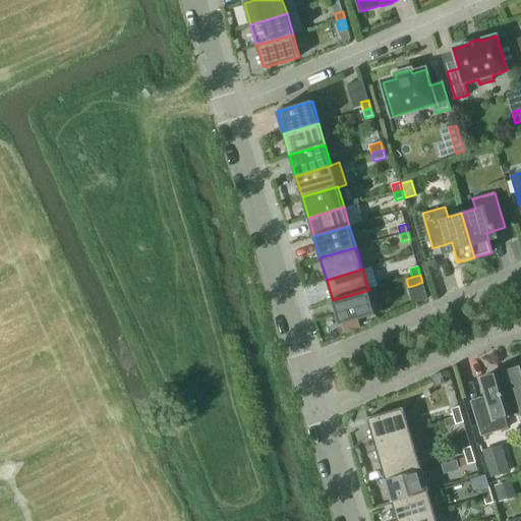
[(375,287),(368,289),(368,290),(333,300),(340,326),(375,314),(375,313),(384,311),(375,287)]
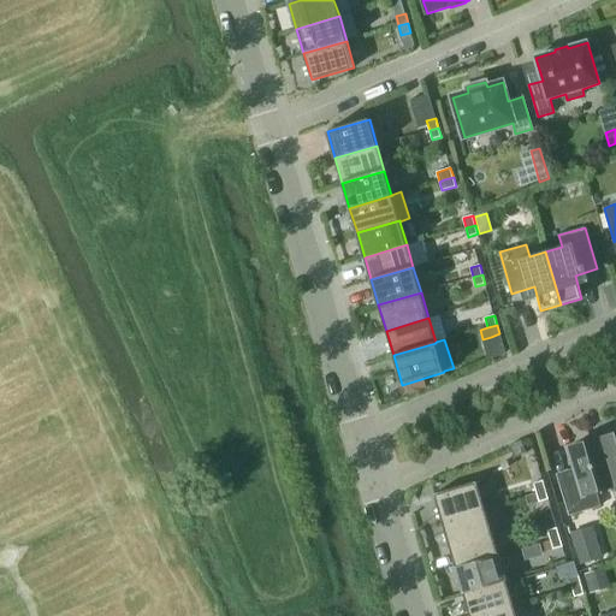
[(427,389),(424,378),(406,384),(409,396),(427,389)]
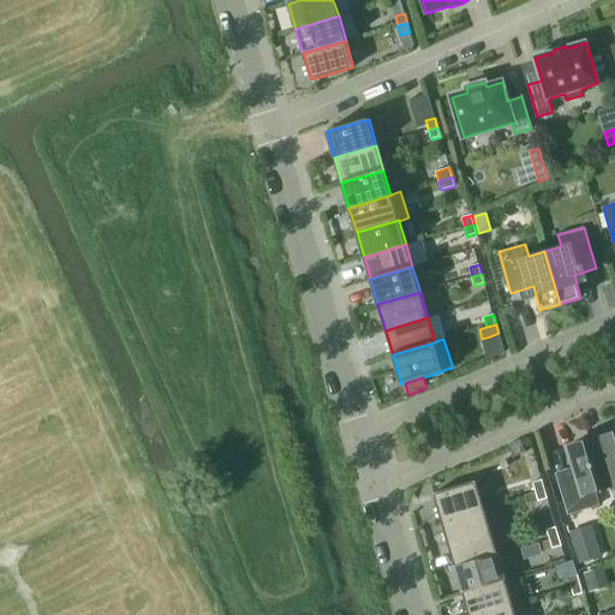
[(614,433),(599,437),(614,485),(614,484),(614,433)]
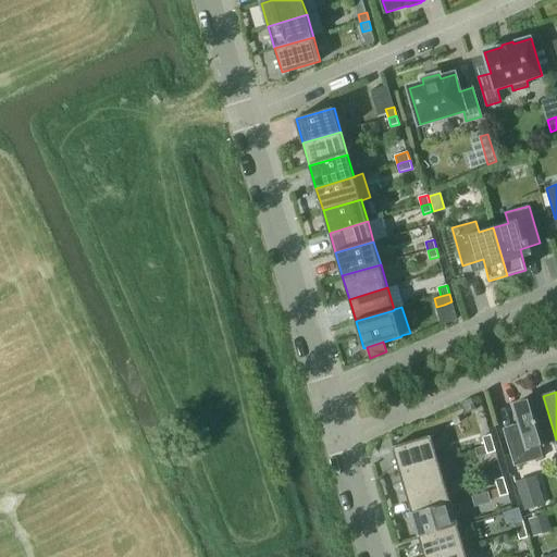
[(539,445),(556,440),(543,396),(515,405),(522,430),(506,434),(516,466),(543,457),(539,445)]
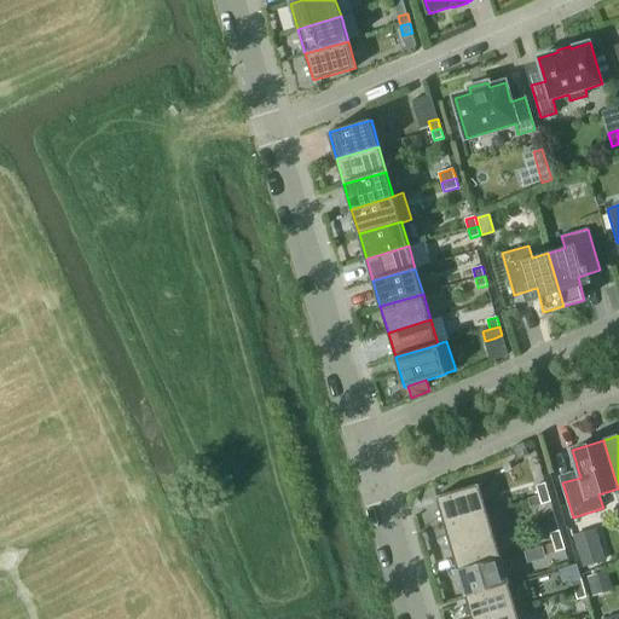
[(530,455),(524,443),(512,447),(518,461),(530,455)]
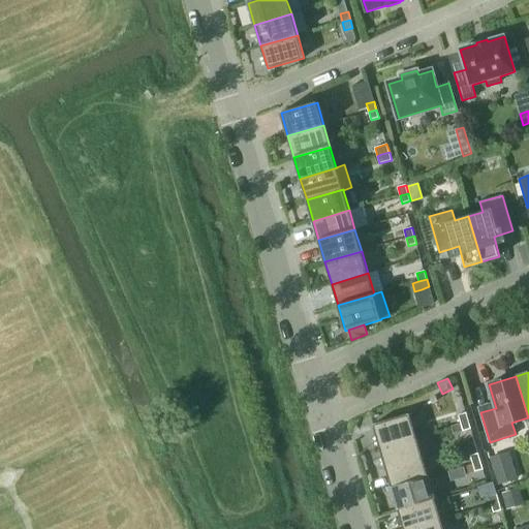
[(458,415),(461,423),(469,421),(466,412),(458,415)]
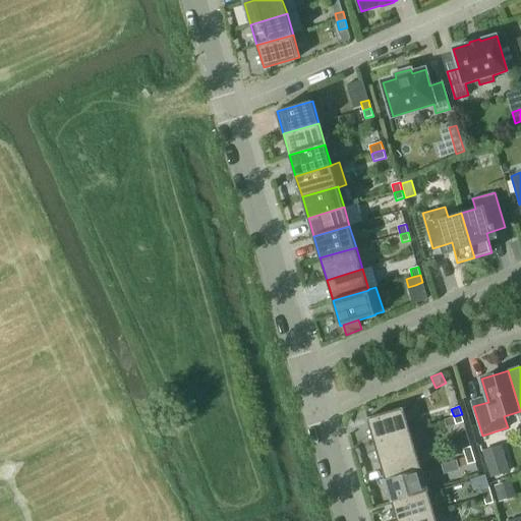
[(373,441),(410,429),(403,407),(367,418),(373,441)]
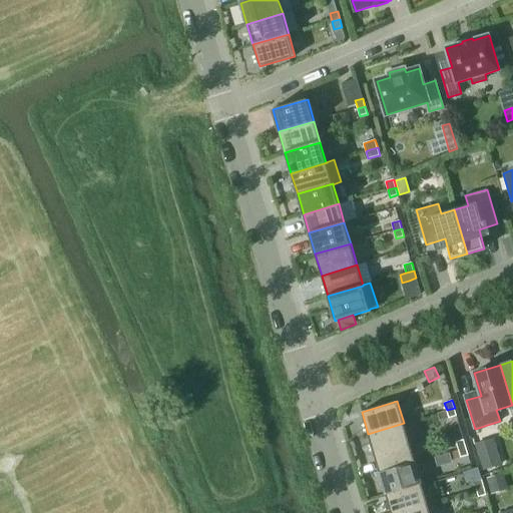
[(447,410),(449,418),(457,416),(455,408),(447,410)]
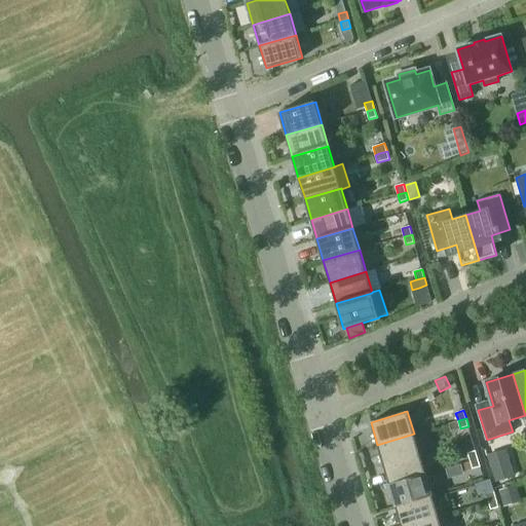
[(414,434),(377,445),(384,465),(420,455),(414,434)]
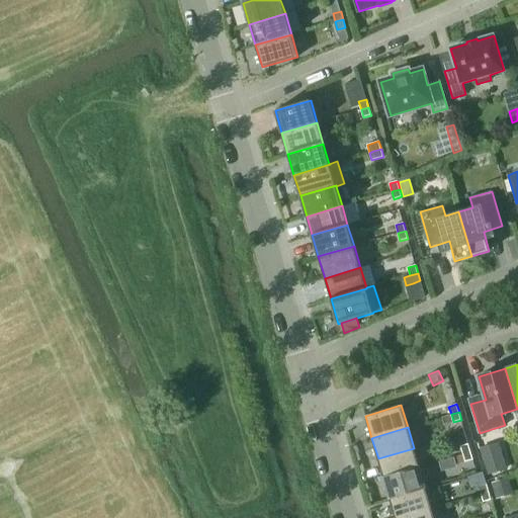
[(460,446),(462,454),(470,451),(468,444),(460,446)]
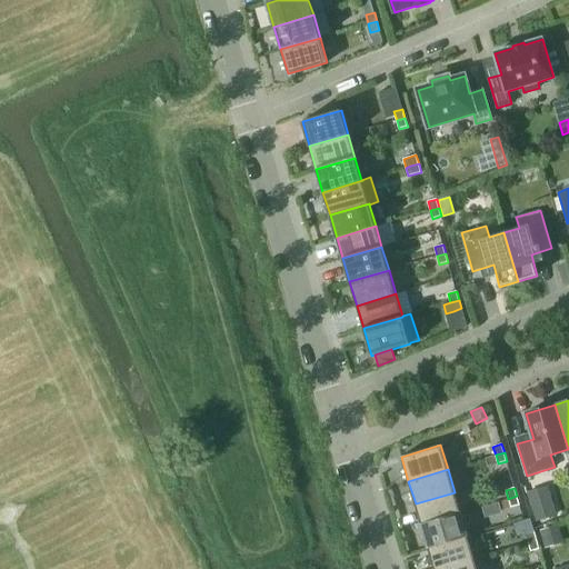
[(455,492),(416,503),(421,525),(460,512),(455,492)]
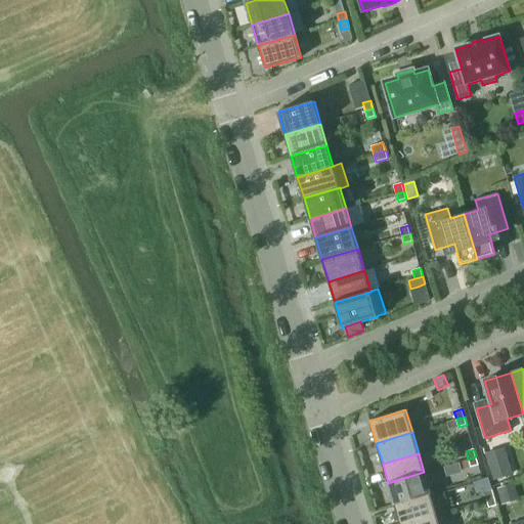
[(468,460),(471,467),(479,465),(476,456),(468,460)]
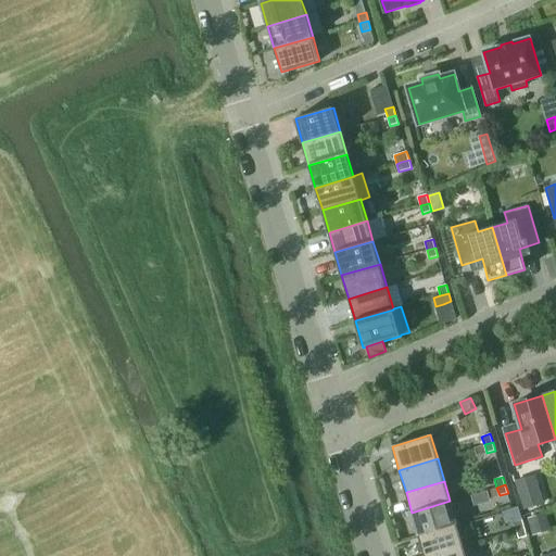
[(543,506),(539,491),(520,496),(525,512),(543,506)]
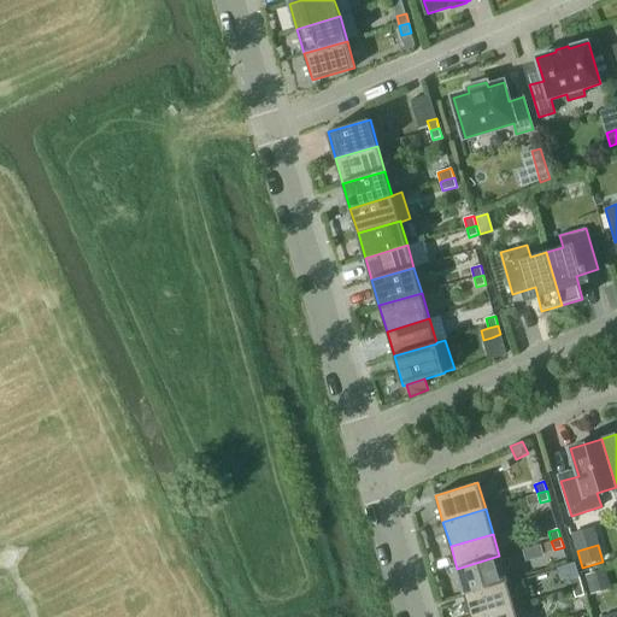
[(499,556),(457,569),(464,594),(507,581),(499,556)]
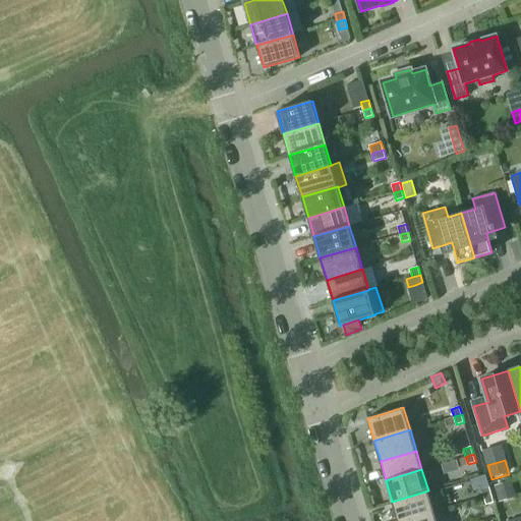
[(513,497),(509,483),(496,487),(500,501),(513,497)]
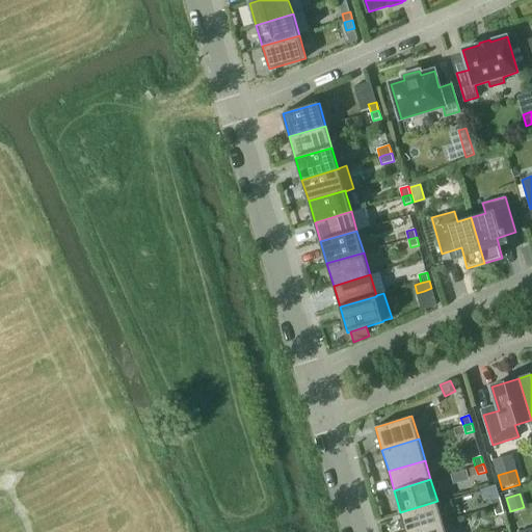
[(502,505),(500,497),(491,500),(494,507),(502,505)]
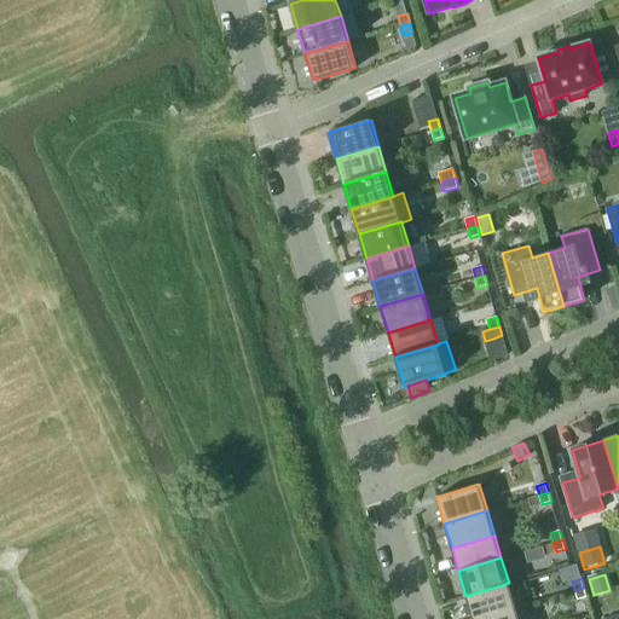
[(509,583),(466,596),(472,618),(478,618),(516,608),(509,583)]
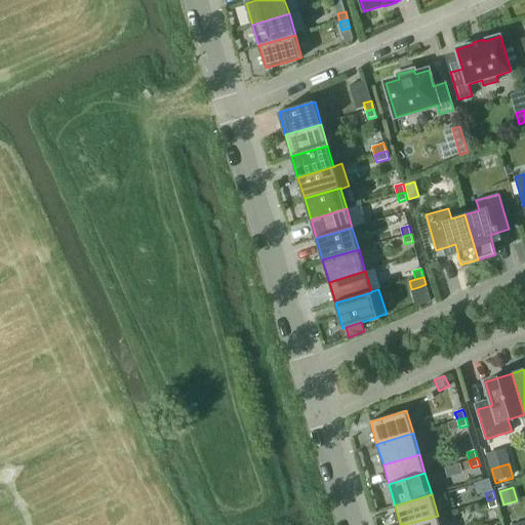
[(487,500),(490,509),(498,507),(495,498),(487,500)]
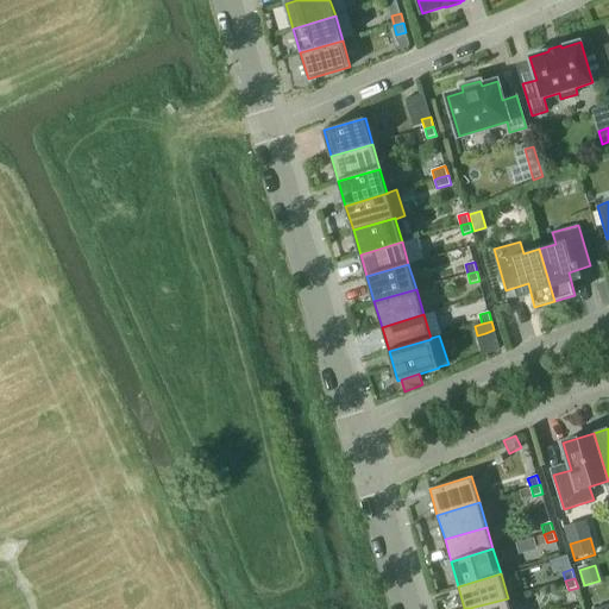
[(510,608),(508,598),(470,608),(510,608)]
